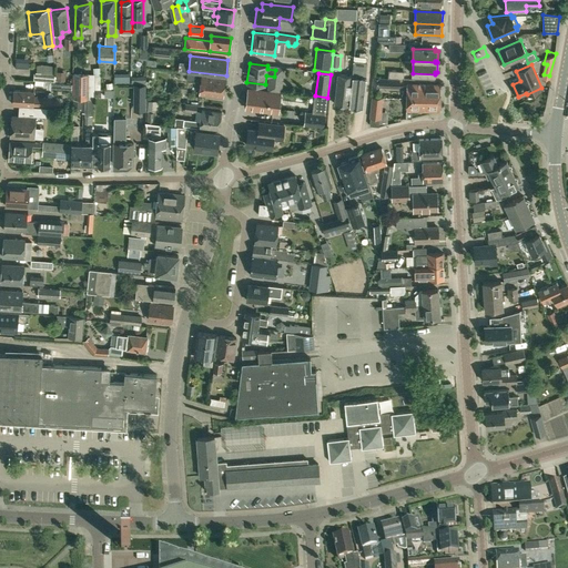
[(89,100),(89,74),(74,74),(74,99),(89,100)]
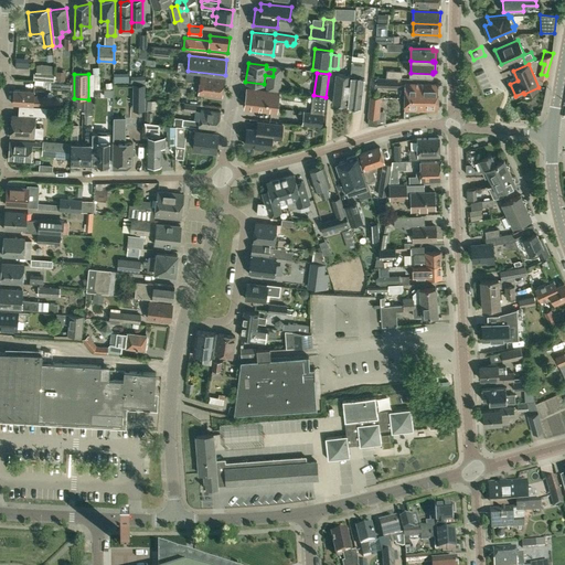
[(222,96),(224,77),(201,74),(199,93),(222,96)]
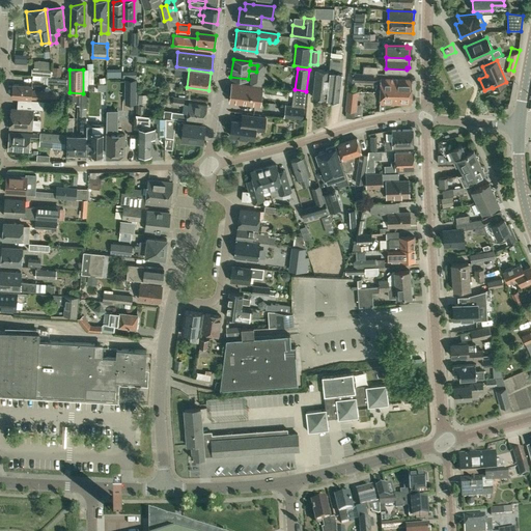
[(313,96),(327,99),(330,71),(316,70),(313,96)]
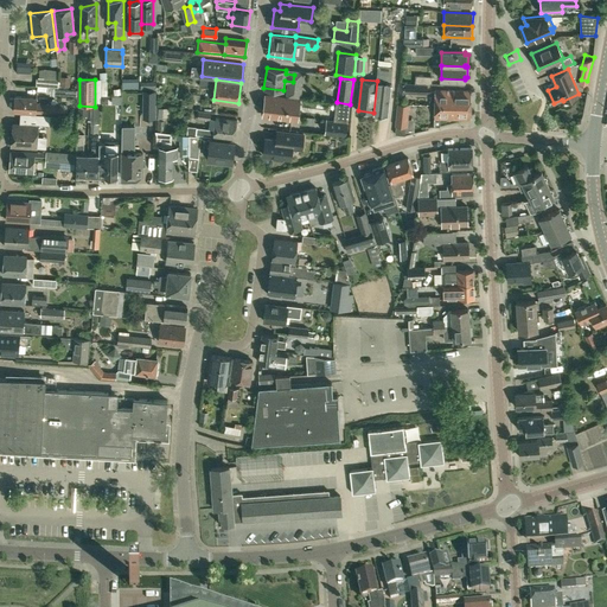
[(389,114),(391,82),(377,81),(374,113),(389,114)]
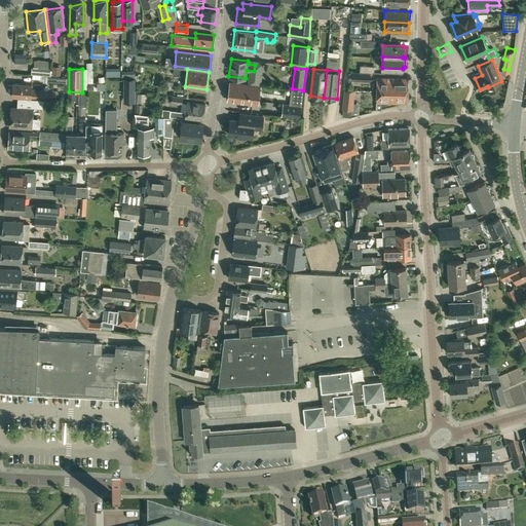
[(369,81),(370,73),(351,72),(350,80),(369,81)]
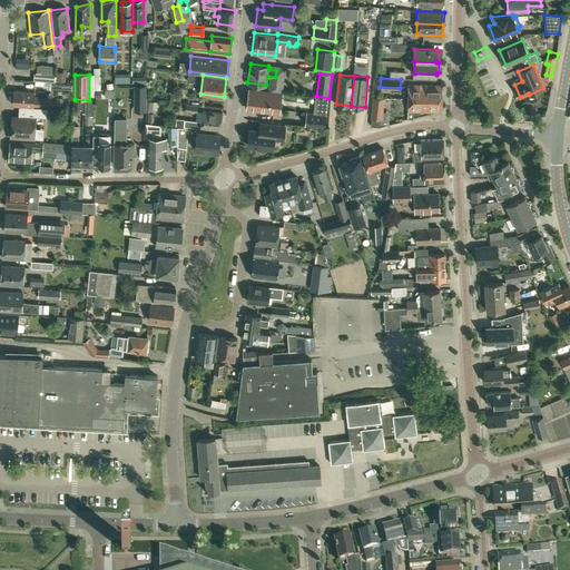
[(174,86),(176,96),(185,94),(183,84),(174,86)]
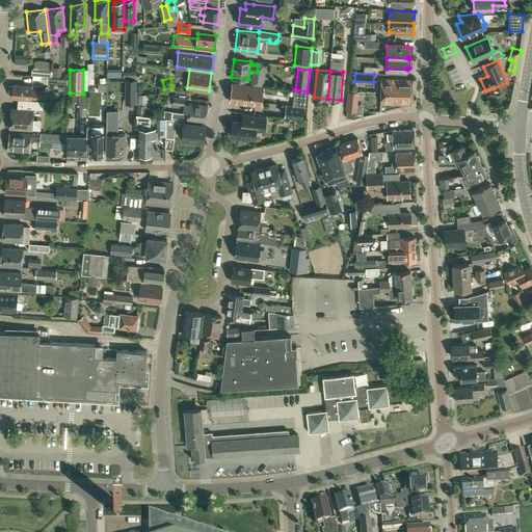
[(381,79),(380,91),(413,92),(413,79),(381,79)]
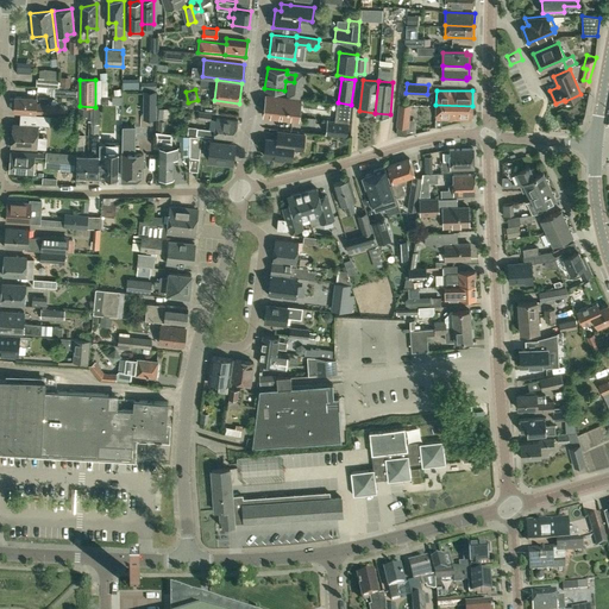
[(144,92),(144,99),(144,118),(156,118),(156,92),(144,92)]
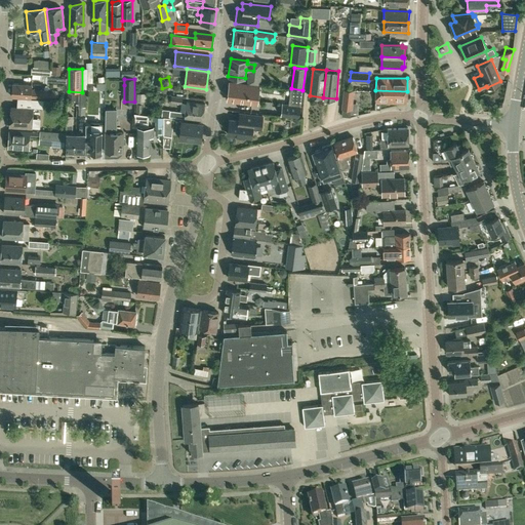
[(229,93),(228,101),(256,104),(258,86),(230,82),(229,89),(230,89),(230,94),(229,93)]
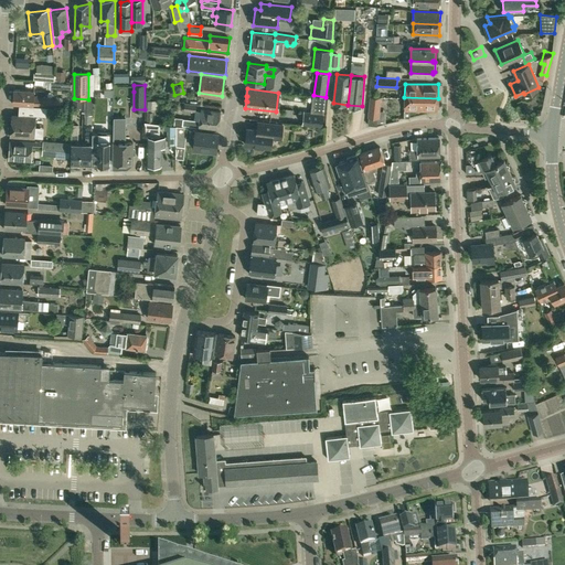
[(59,107),(60,97),(33,96),(33,91),(14,89),(13,104),(59,107)]
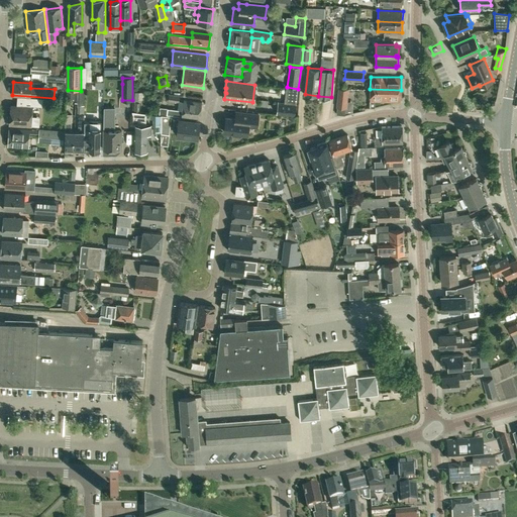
[(285,103),(279,103),(277,114),(295,116),(298,89),(287,87),(285,103)]
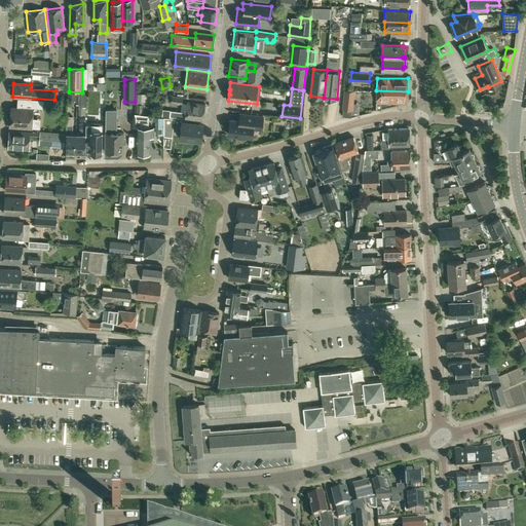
[(353,90),(345,89),(343,108),(351,109),(353,90)]
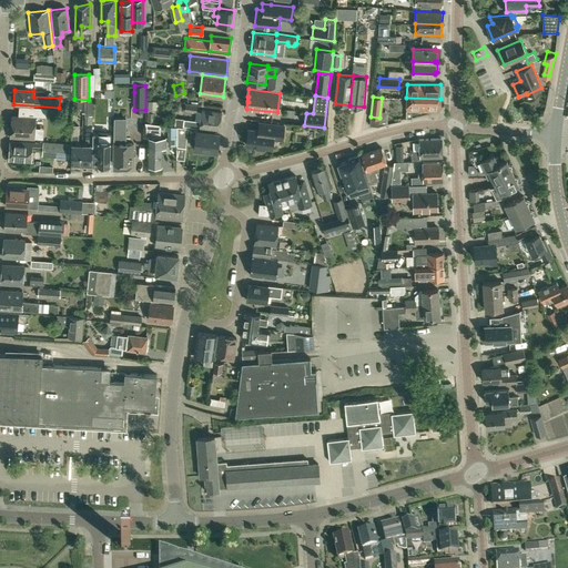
[(440,112),(440,99),(406,98),(406,118),(412,118),(412,111),(440,112)]
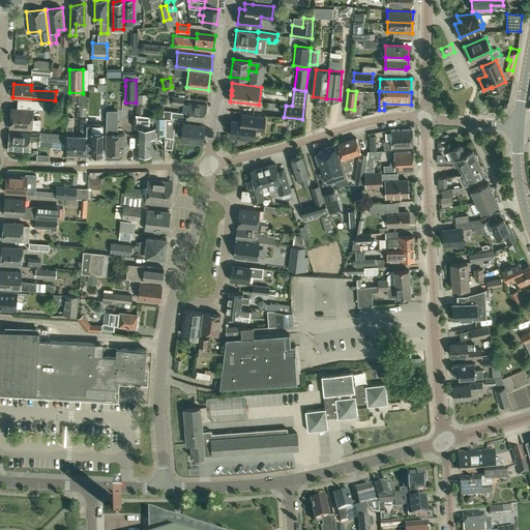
[(144,94),(138,94),(137,114),(143,114),(146,115),(147,107),(143,107),(144,94)]
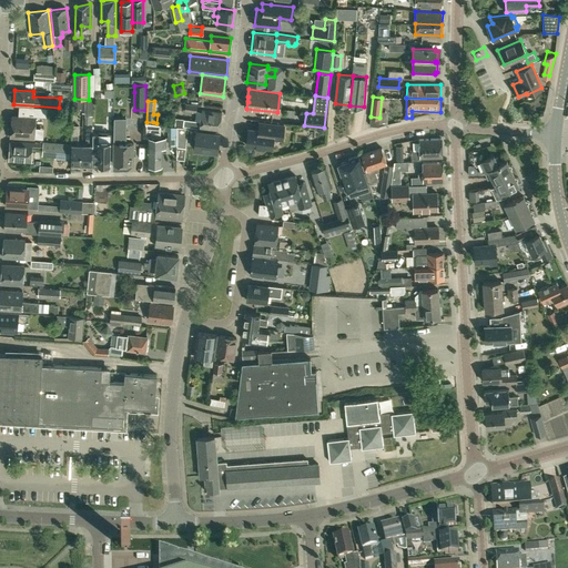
[(54,109),(36,107),(36,115),(53,118),(54,109)]
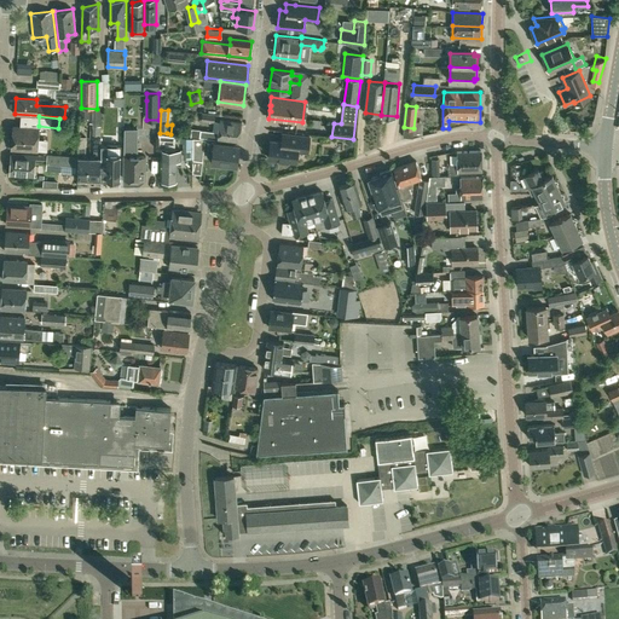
[(239,142),(242,121),(220,119),(218,139),(239,142)]
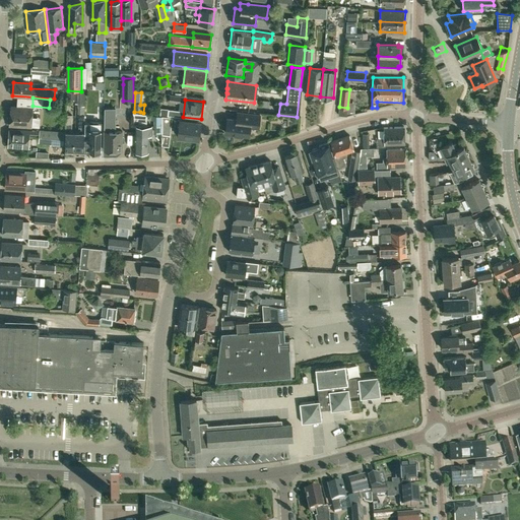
[(31,117),(33,107),(11,106),(10,125),(39,127),(40,117),(31,117)]
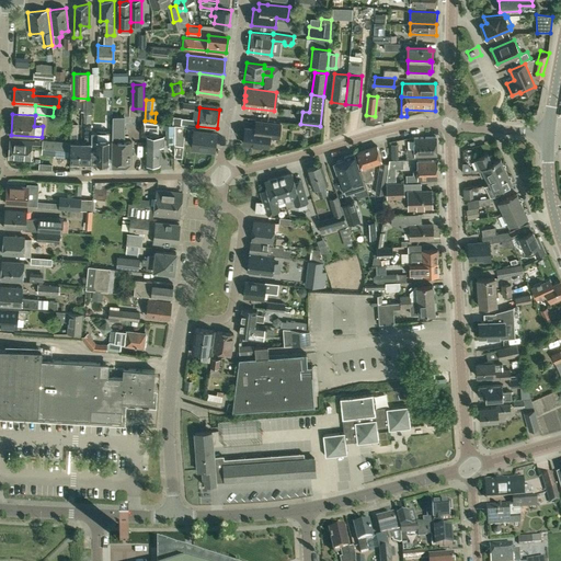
[(113,117),(113,141),(113,162),(132,162),(133,141),(124,141),(125,117),(113,117)]
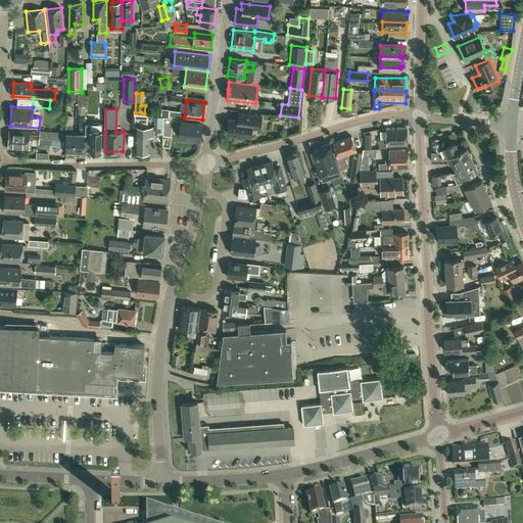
[(136,127),(136,151),(149,151),(149,135),(152,135),(152,126),(146,126),(146,114),(140,113),(134,113),(134,127),(136,127)]
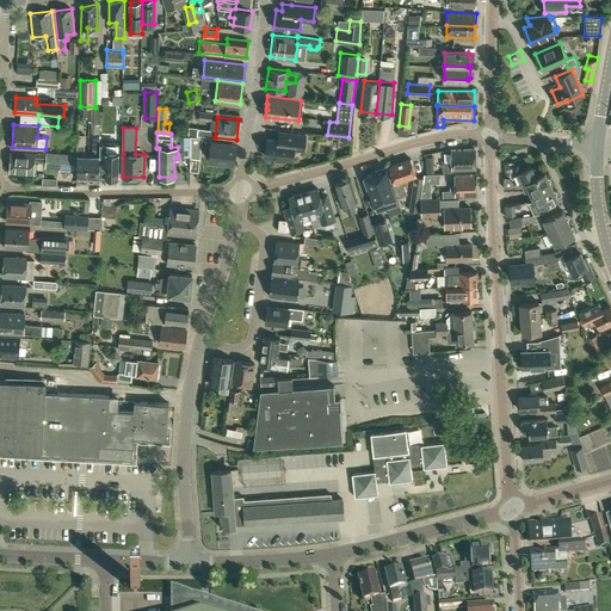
[(292,159),(294,149),(303,150),(306,135),(291,133),(290,142),(267,139),(265,155),(292,159)]
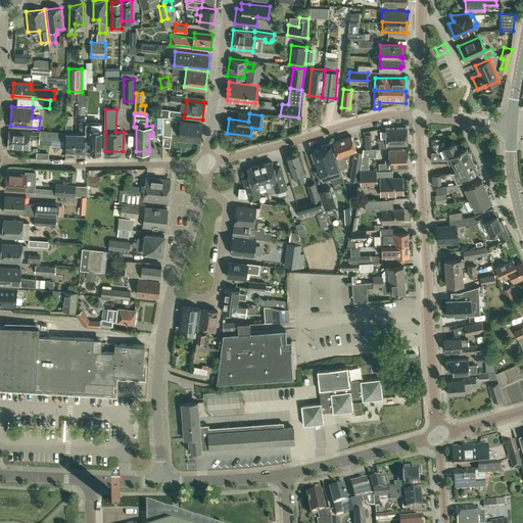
[(76,150),(76,133),(73,133),(73,130),(74,115),(67,115),(66,133),(66,147),(66,150),(76,150)]
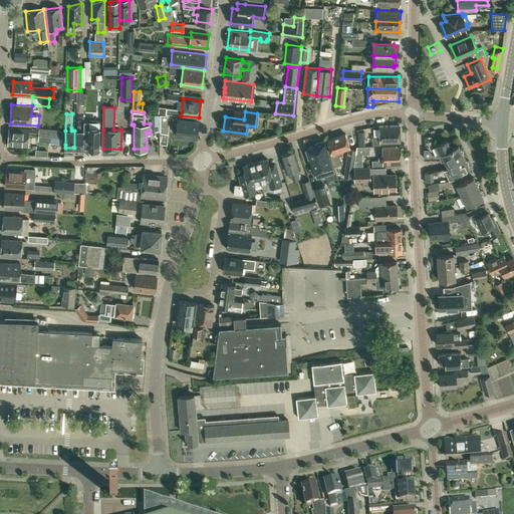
[(74,131),(74,148),(83,148),(83,120),(84,113),(79,113),(78,131),(74,131)]
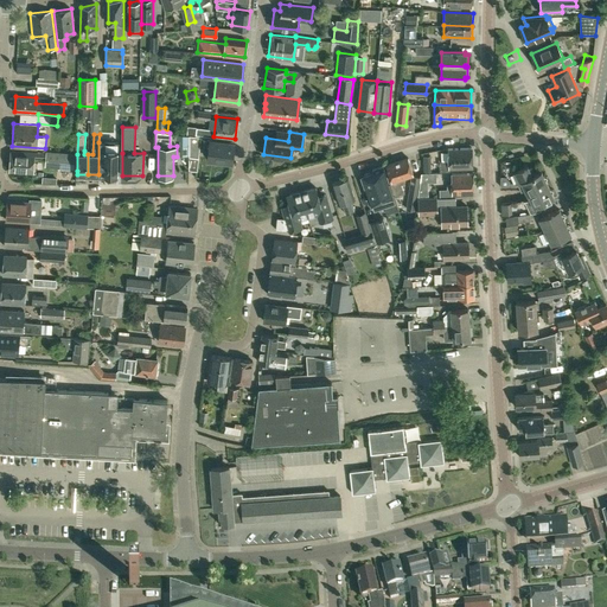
[(231,161),(235,141),(212,139),(212,138),(190,135),(191,157),(199,158),(200,147),(210,148),(209,159),(231,161)]
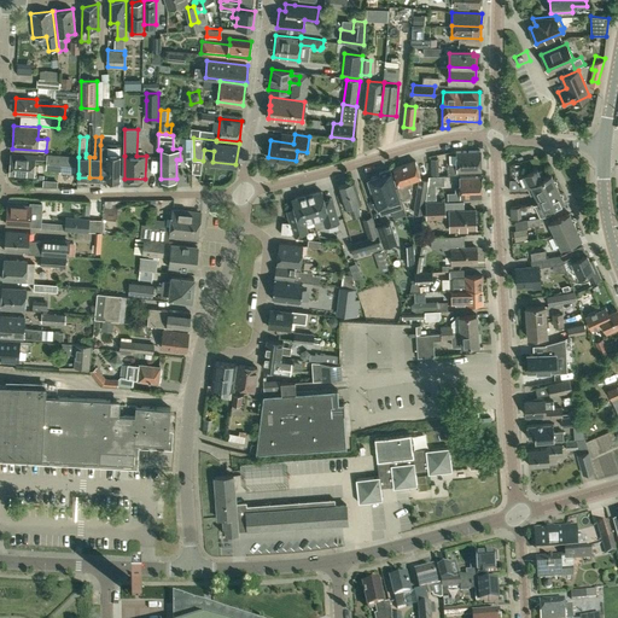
[(121,145),(100,145),(100,178),(121,179),(121,145)]
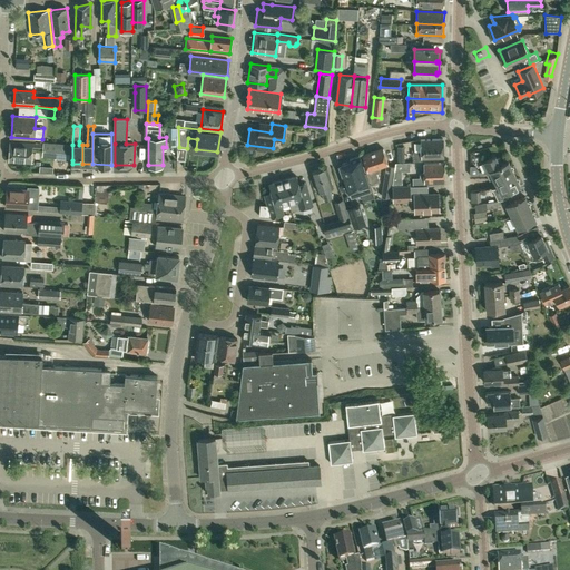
[(413,160),(422,160),(422,158),(443,157),(443,138),(421,139),(421,151),(413,151),(413,160)]
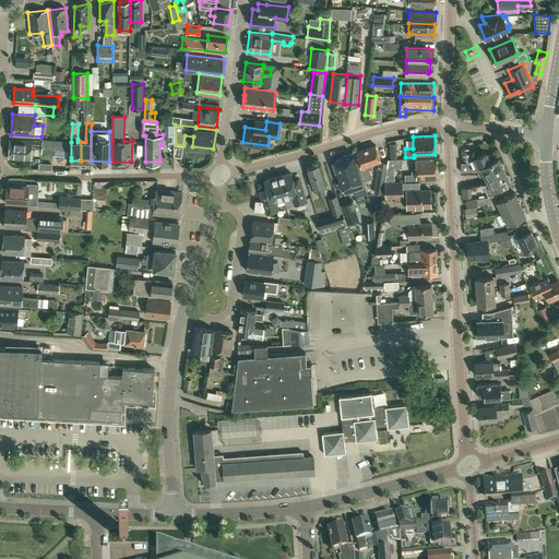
[(401,138),(392,139),(392,147),(402,146),(401,138)]
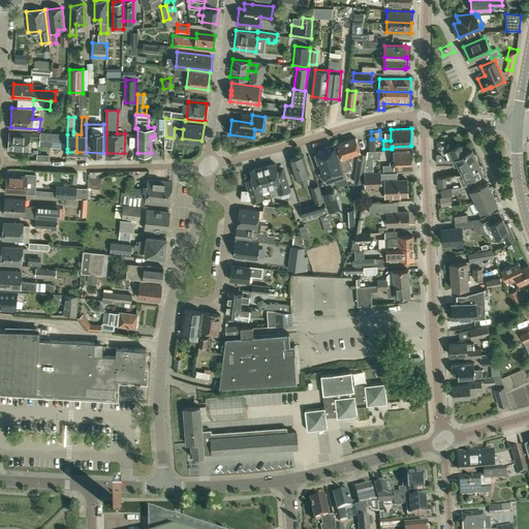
[(29,152),(30,132),(9,131),(8,150),(29,152)]
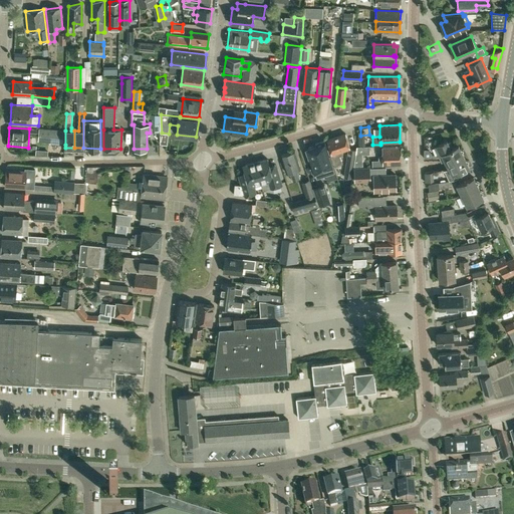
[(40,129),(40,136),(38,136),(38,142),(50,143),(50,145),(57,145),(57,144),(65,145),(65,131),(40,129)]
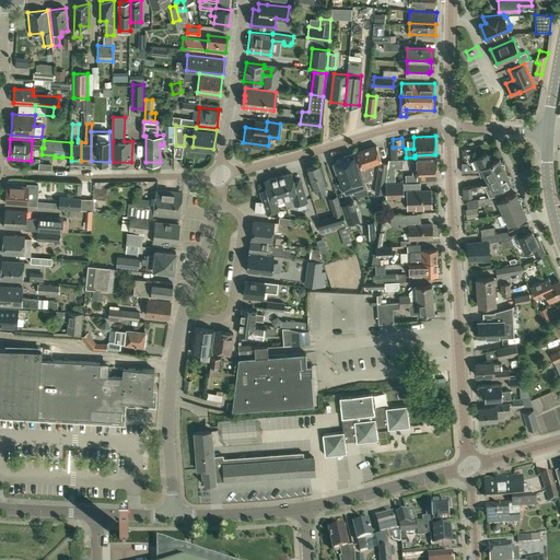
[(372,164),(381,161),(376,146),(356,152),(361,167),(360,167),(364,182),(373,178),(370,170),(373,168),(372,164)]
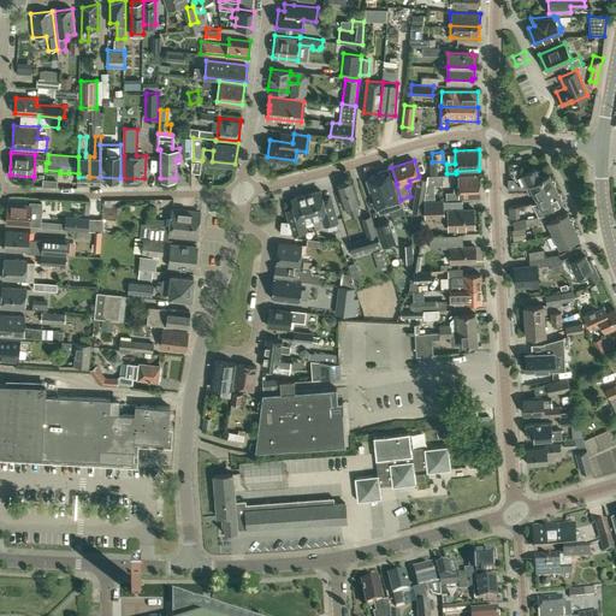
[(402,206),(389,170),(388,170),(388,169),(378,172),(378,173),(367,178),(368,181),(366,181),(369,190),(371,190),(379,214),(402,206)]
